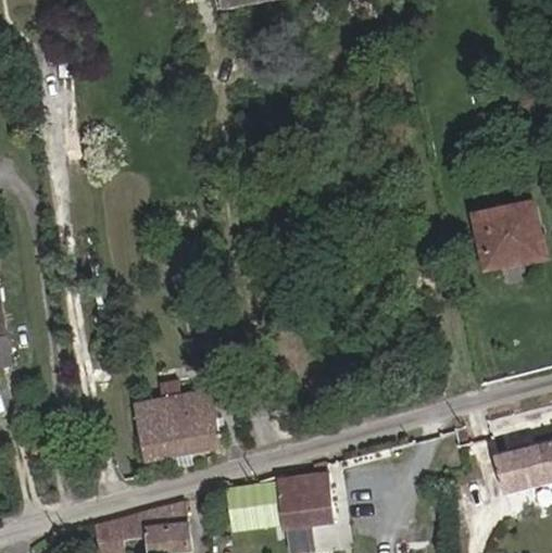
[(216,0),(220,17),(313,0),(216,0)]
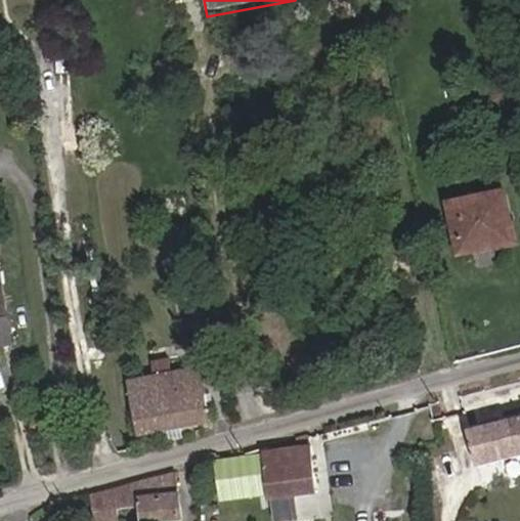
[(504,240),(492,186),(436,200),(447,251),(504,240)]
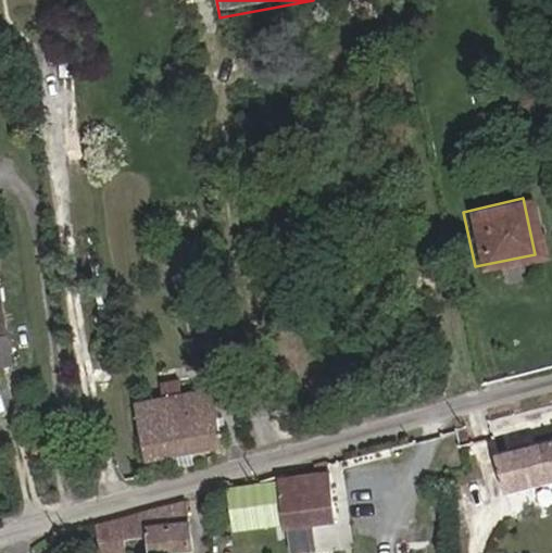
[(16,368),(4,289),(0,289),(0,372),(16,368)]
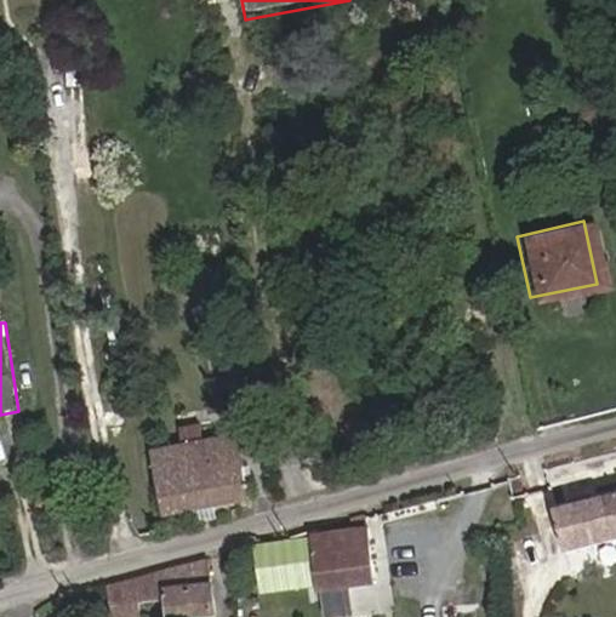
[(194,439),(190,420),(169,423),(172,443),(194,439)]
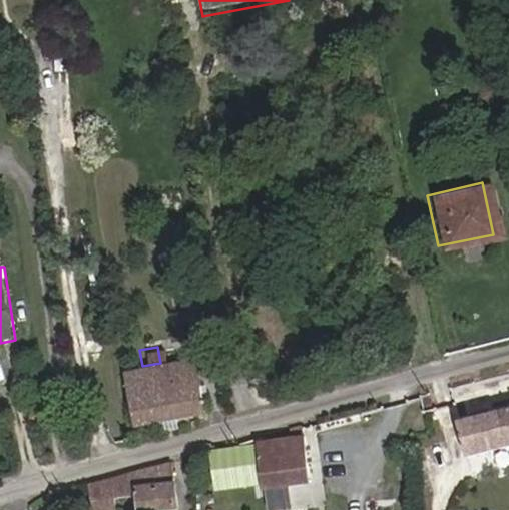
[(131,423),(203,411),(195,360),(122,372),(131,423)]
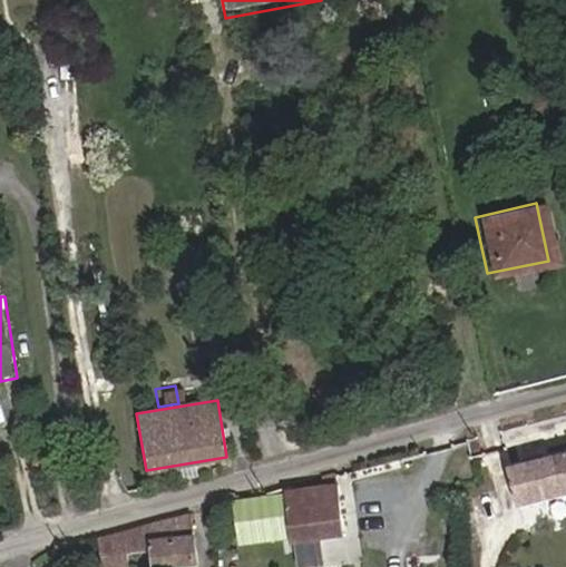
[(565,495),(565,451),(508,468),(519,508),(565,495)]
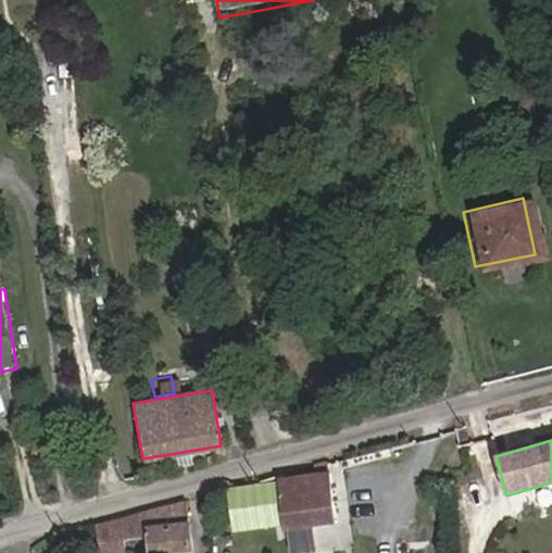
[(278,475),(230,487),(233,508),(254,507),(256,517),(284,515),(286,529),(333,524),(327,474),(326,462),(313,465),(314,475),(281,480),(278,475)]
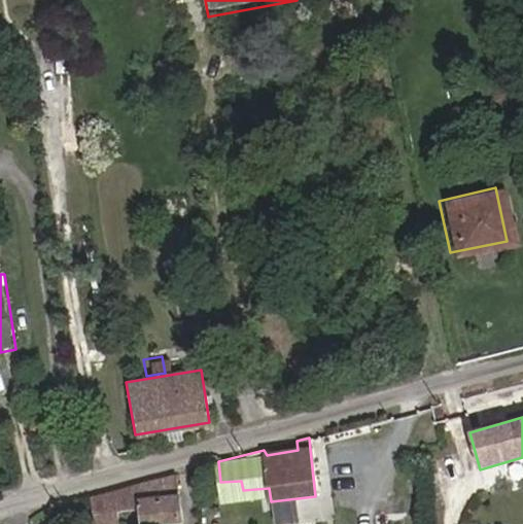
[(205,483),(220,482),(218,461),(202,465),(205,483)]
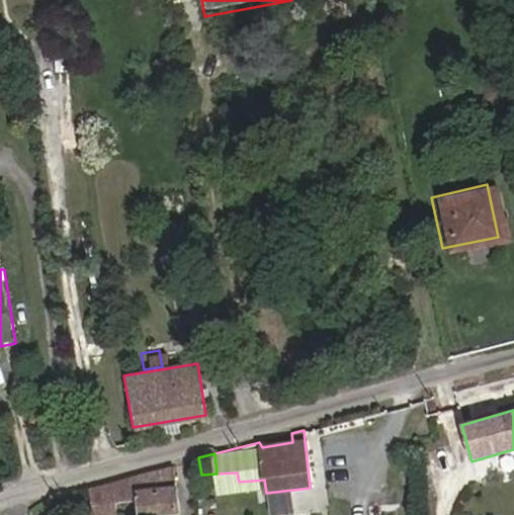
[(172,465),(88,488),(90,514),(116,514),(116,502),(140,500),(141,514),(156,514),(178,512),(172,465)]
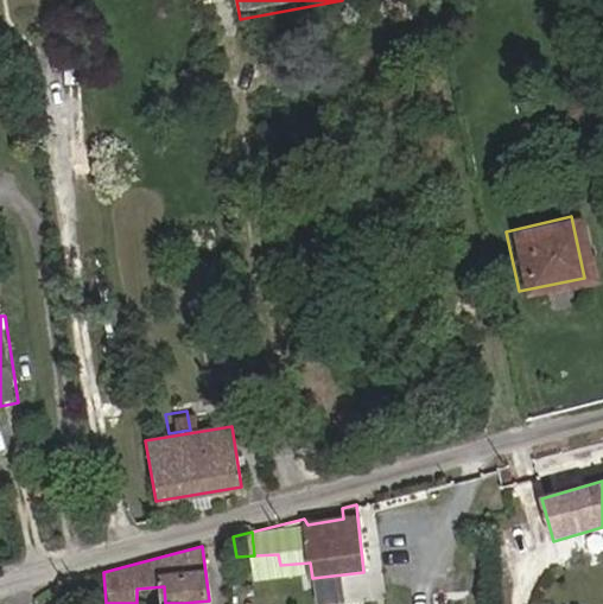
[(363,572),(312,578),(313,591),(365,586),(363,572)]
